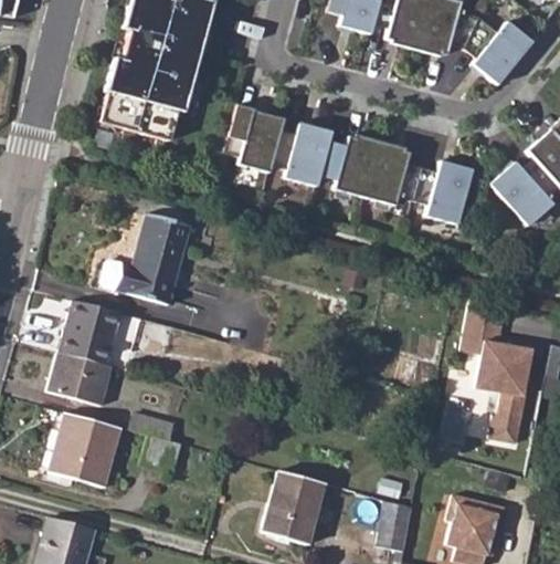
[(0,0),(0,14),(16,17),(20,0),(0,0)]
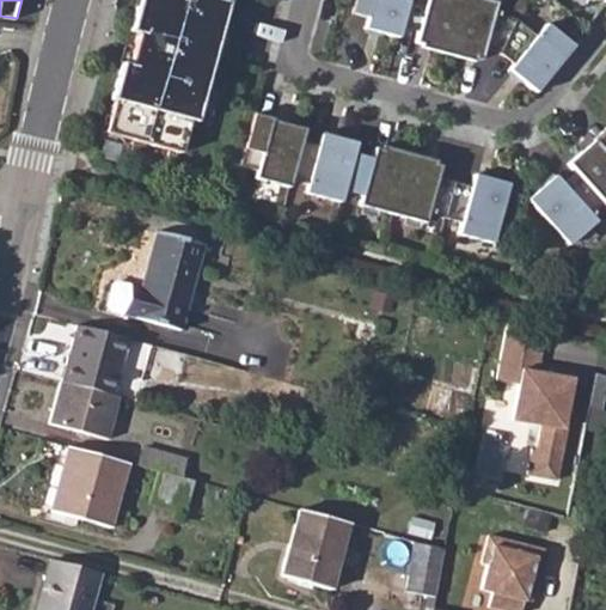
[(115,115),(111,130),(129,135),(187,151),(195,119),(201,121),(202,116),(206,102),(221,46),(226,30),(234,1),(231,0),(144,0),(136,30),(144,31),(139,47),(134,63),(127,61),(117,97),(120,98),(115,115)]
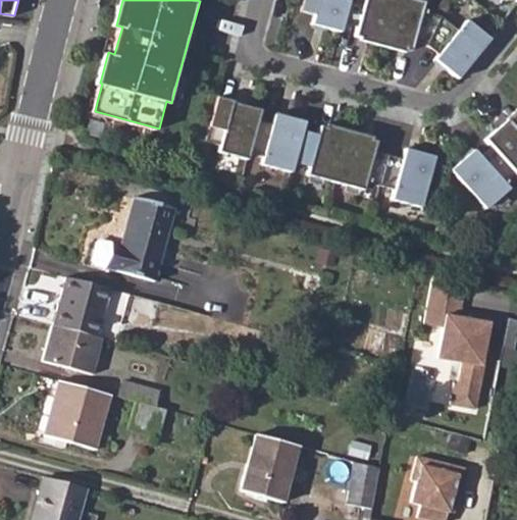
[(307,0),(305,9),(319,13),(316,22),(345,31),(347,21),(352,0),(307,0)]
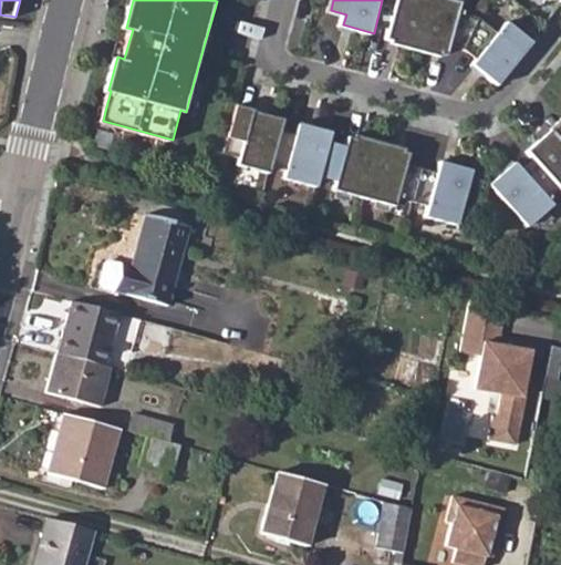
[(382,0),(376,23),(392,27),(390,38),(395,39),(419,45),(430,0),(382,0)]
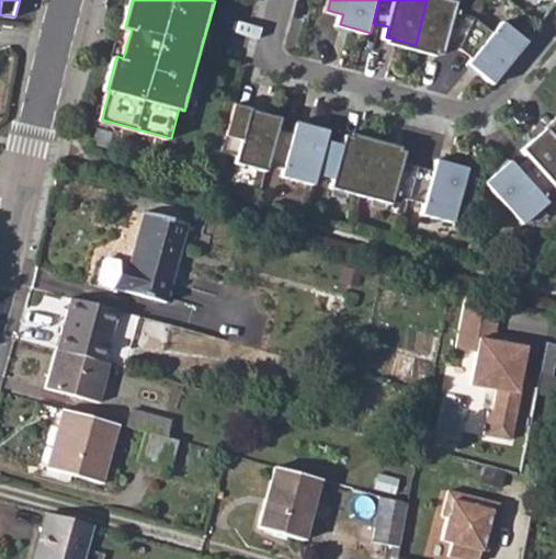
[(427,0),(416,45),(441,52),(445,54),(449,43),(463,47),(478,15),(457,10),(460,0),(427,0)]
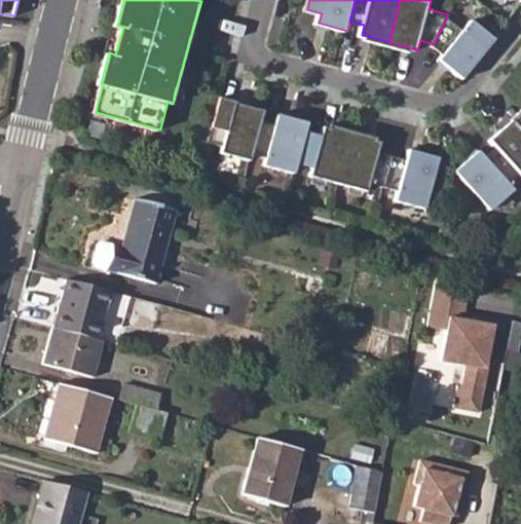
[(466,29),(448,14),(434,44),(446,53),(442,59),(464,78),(497,38),(474,20),(466,29)]
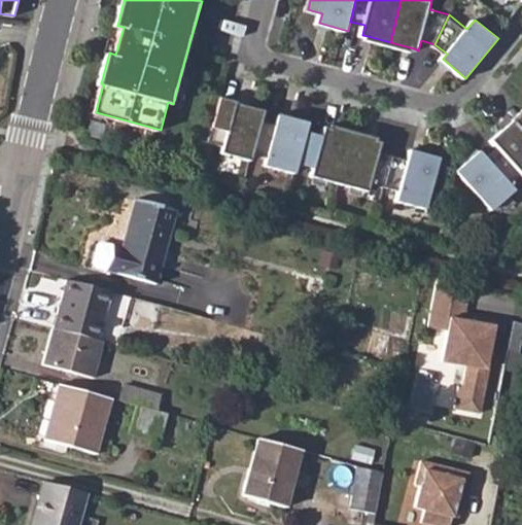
[(201,28),(195,26),(190,39),(197,40),(201,28)]
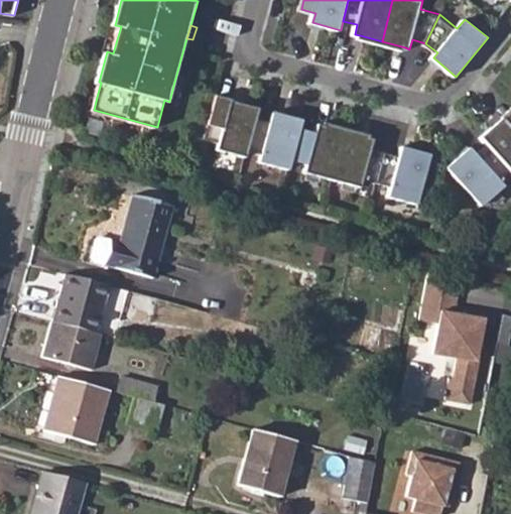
[(382,41),(360,35),(359,38),(382,44),(382,41)]
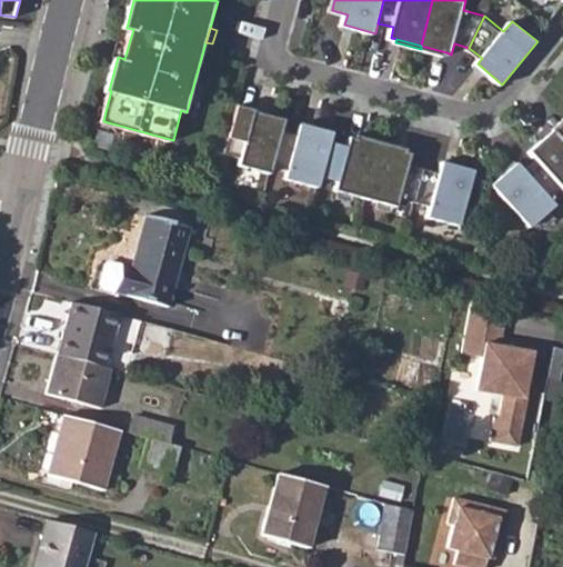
[(124,59),(129,43),(120,42),(116,57),(118,57),(124,59)]
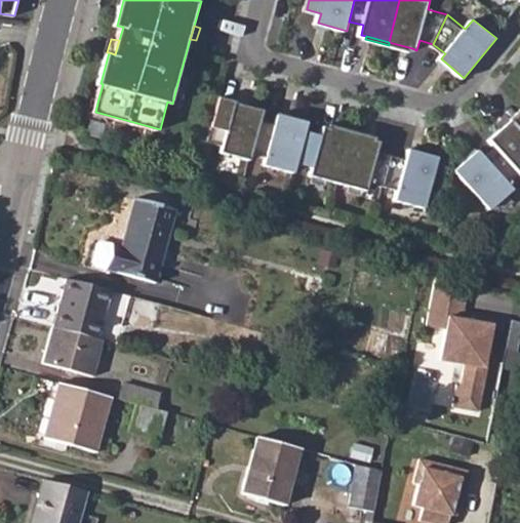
[(389,42),(389,45),(411,51),(412,48),(389,42)]
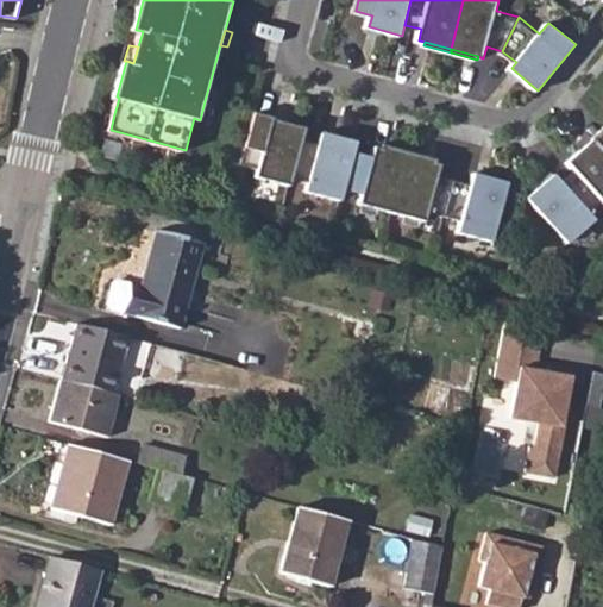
[(212,102),(205,101),(201,116),(208,118),(212,102)]
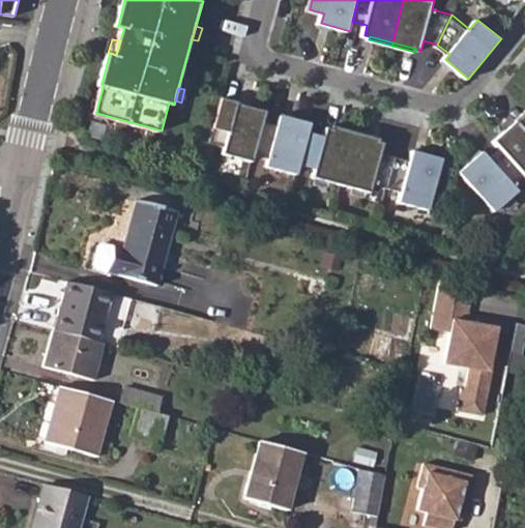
[(222,109),(213,142),(228,145),(226,152),(255,160),(257,153),(266,121),(268,111),(240,103),(241,100),(225,97),(222,109)]
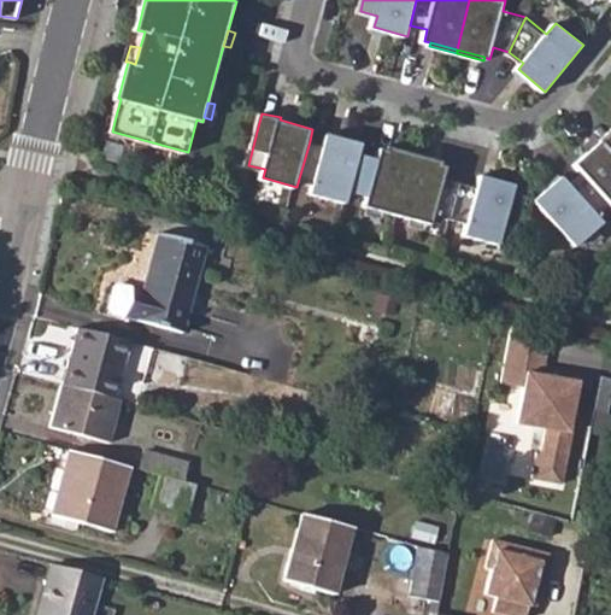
[(112,132),(116,116),(111,115),(105,138),(128,144),(130,136),(112,132)]
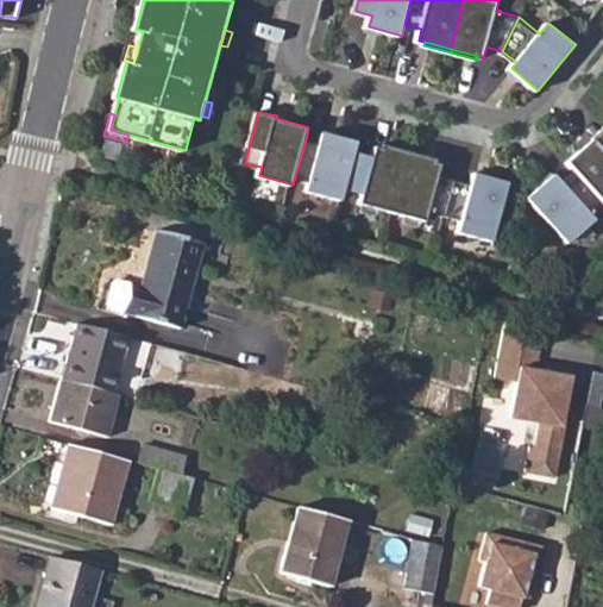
[(595,139),(570,161),(578,170),(602,196),(602,130),(594,138),(595,139)]
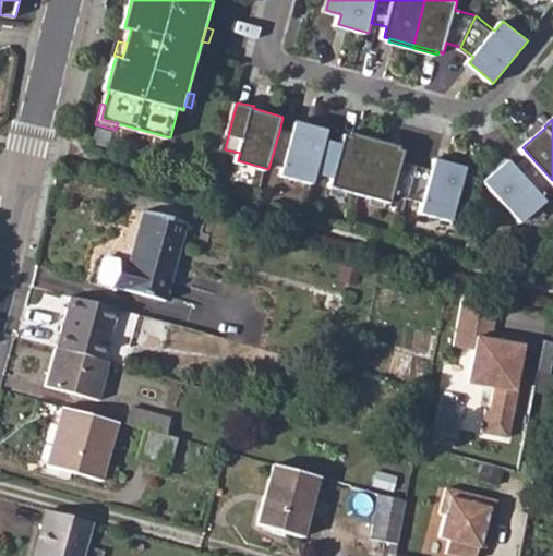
[(296,131),(280,128),(271,161),(287,166),(284,174),(315,182),(319,172),(327,139),(331,129),(299,120),(296,131)]
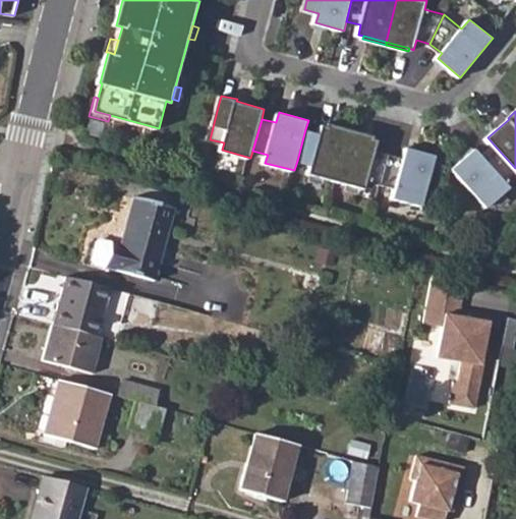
[(329,122),(328,125),(351,132),(352,129),(329,122)]
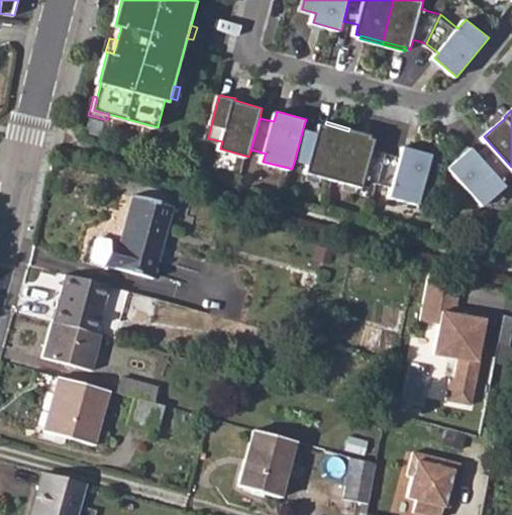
[(318,132),(303,128),(295,160),(310,164),(308,172),(335,179),(348,131),(325,124),(320,123),(318,132)]
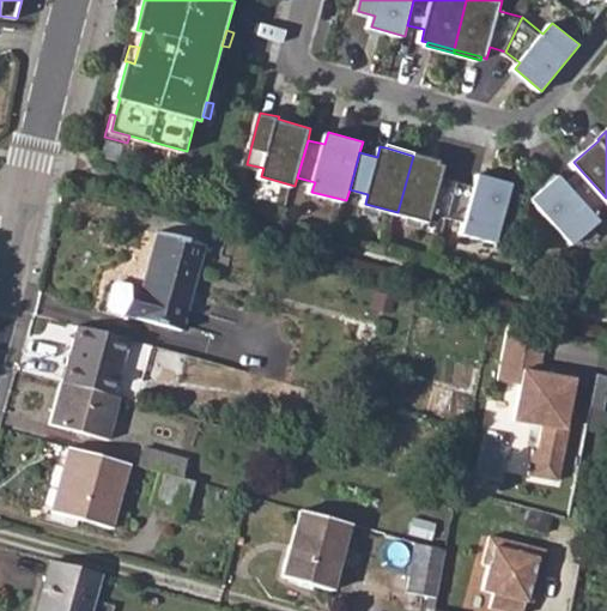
[(442,159),(414,152),(413,156),(441,162),(442,159)]
